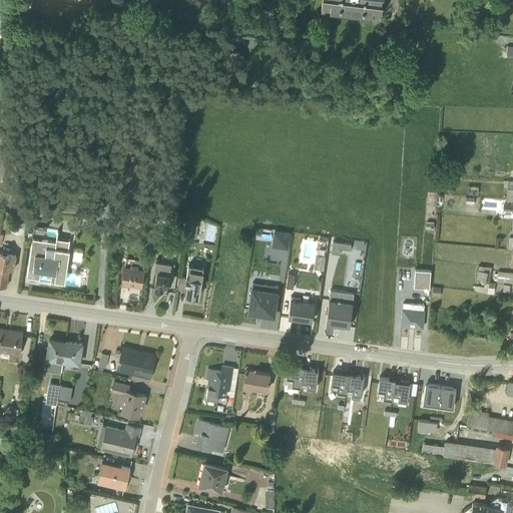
[(321,0),(321,9),(380,17),(381,0),(321,0)]
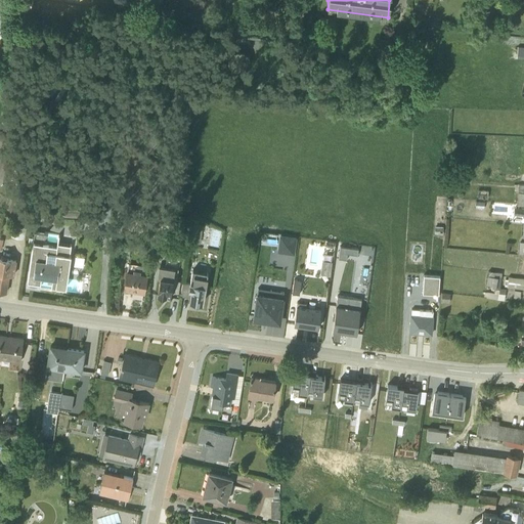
[(24,238),(27,227),(13,224),(11,235),(24,238)]
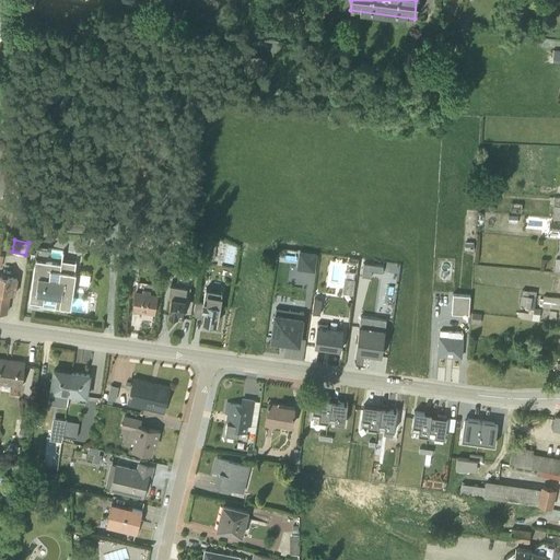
[(209,241),(206,259),(213,260),(217,242),(209,241)]
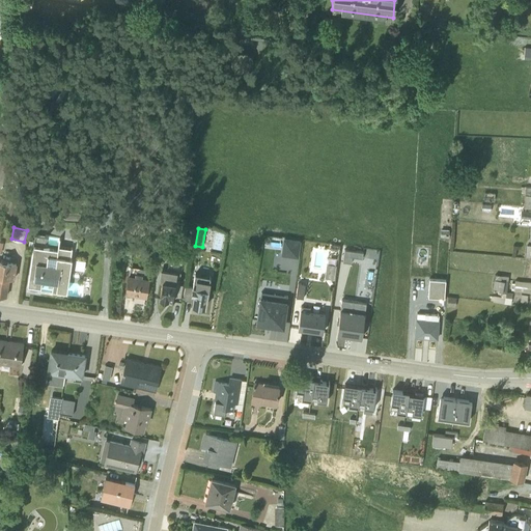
[(441,229),(440,238),(448,238),(449,229),(441,229)]
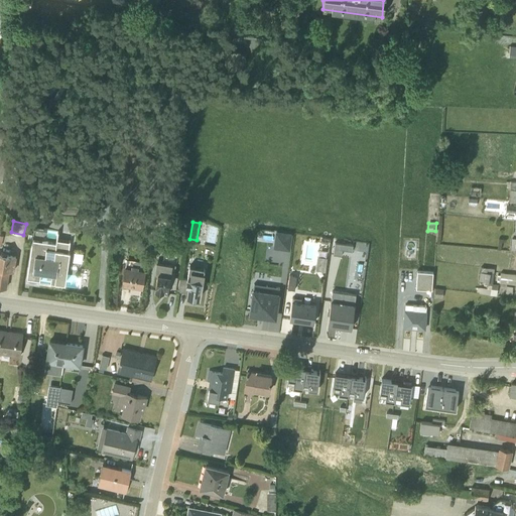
[(51,273),(49,281),(65,283),(70,250),(68,249),(69,241),(56,239),(55,242),(45,241),(46,230),(33,228),(32,233),(28,232),(27,239),(31,239),(26,278),(39,280),(40,271),(51,273)]
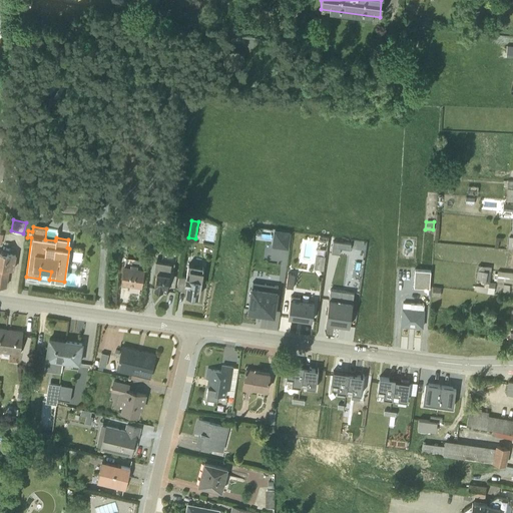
[(275,227),(272,244),(289,247),(292,230),(275,227)]
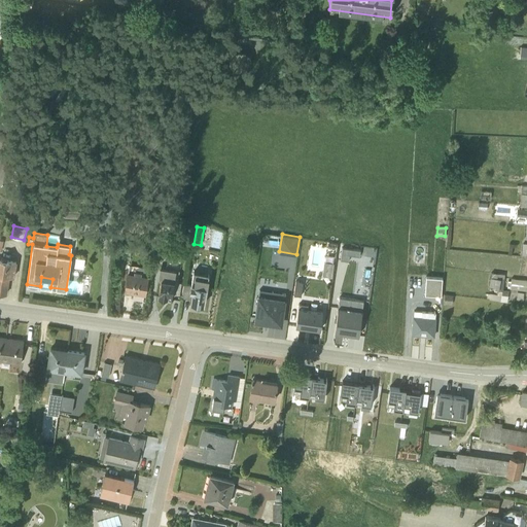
[(177,238),(175,248),(182,249),(183,239),(177,238)]
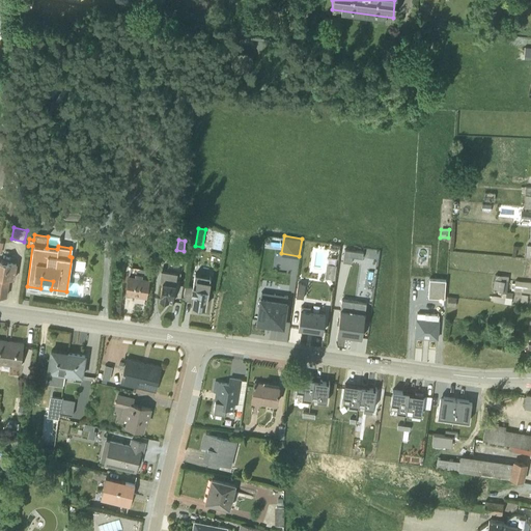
[(353,254),(363,256),(364,251),(345,248),(343,259),(352,260),(353,254)]
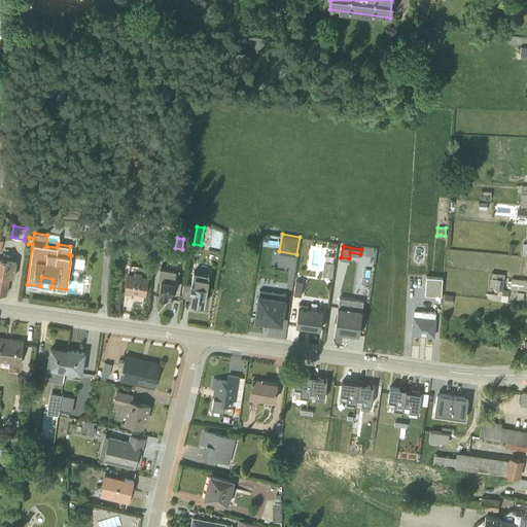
[(145,248),(143,255),(151,257),(153,249),(145,248)]
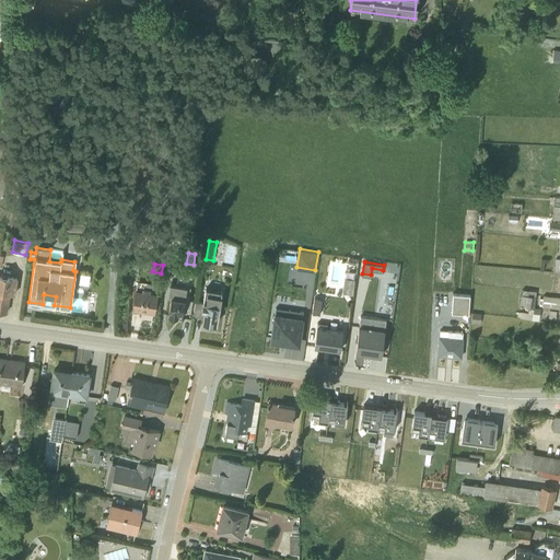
[(0,311),(7,313),(10,293),(14,294),(18,278),(0,273),(0,311)]
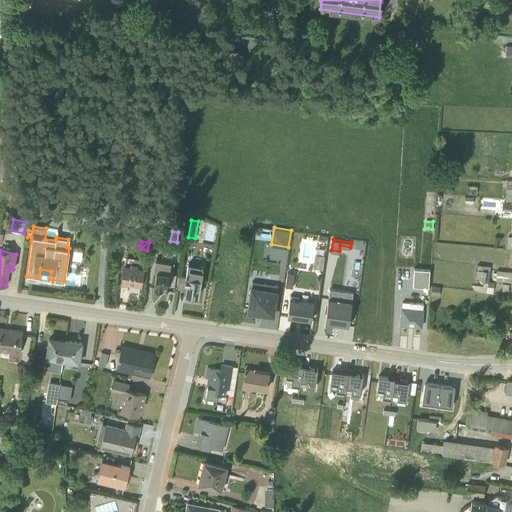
[(142,261),(125,258),(124,266),(123,266),(120,284),(129,285),(128,291),(138,293),(139,287),(141,287),(143,269),(140,268),(142,261)]
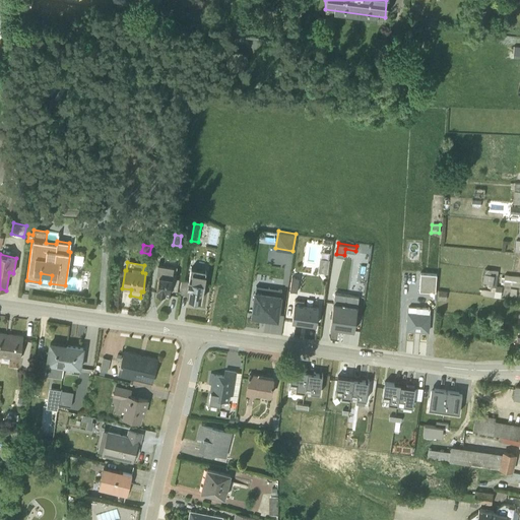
[(173,267),(157,265),(156,275),(158,276),(155,294),(169,296),(173,267)]
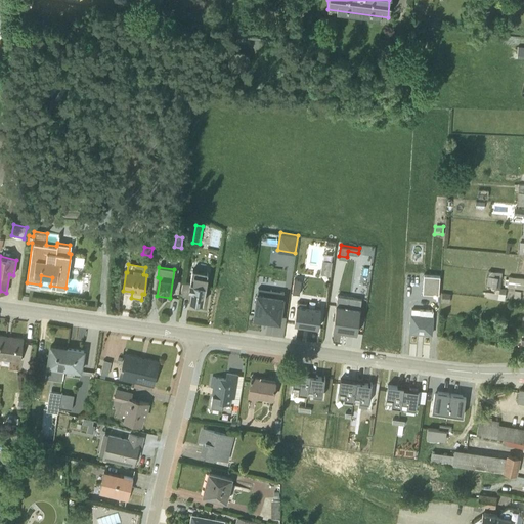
[(180,296),(189,298),(189,300),(193,300),(193,301),(202,303),(208,274),(191,271),(189,282),(189,284),(182,282),(180,296)]
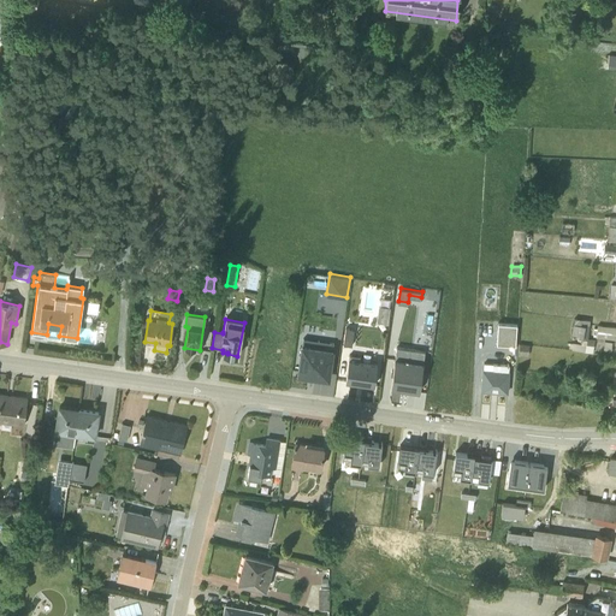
[(602,351),(610,353),(611,343),(587,339),(590,320),(574,319),(572,335),(578,336),(578,338),(581,339),(581,345),(569,343),(569,349),(572,349),(572,350),(602,354),(602,351)]
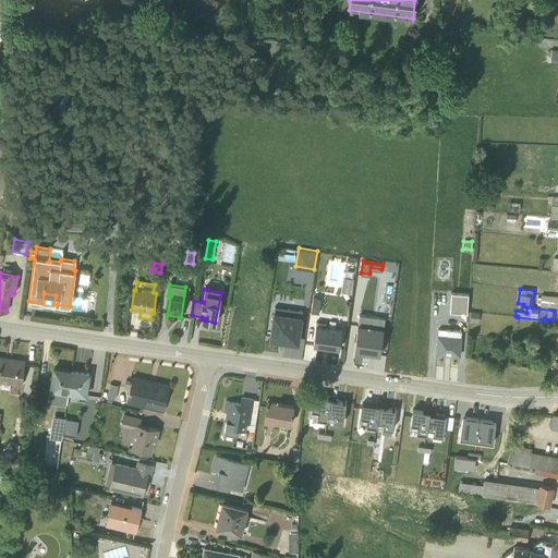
[(468,294),(451,293),(449,312),(466,313),(468,294)]
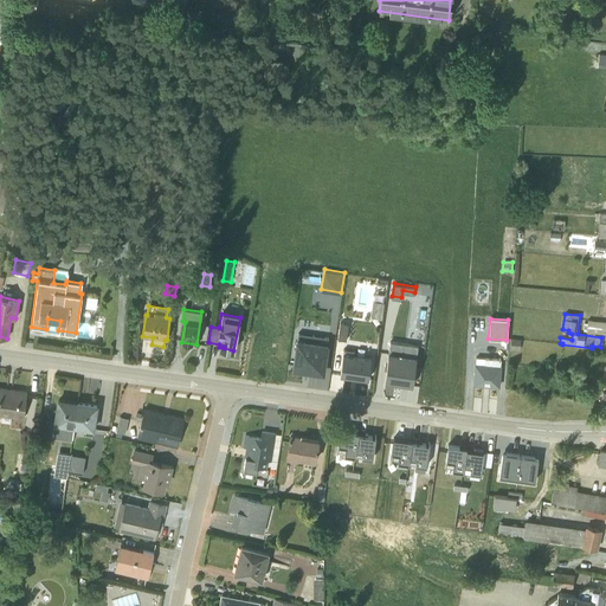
[(605,322),(587,321),(586,331),(605,333),(605,322)]
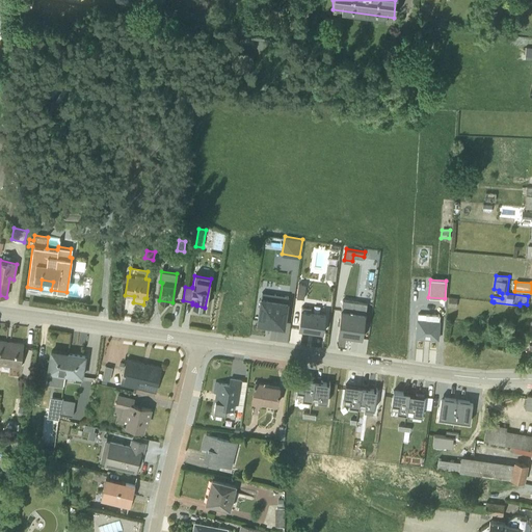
[(261,292),(257,323),(284,326),(288,296),(261,292)]
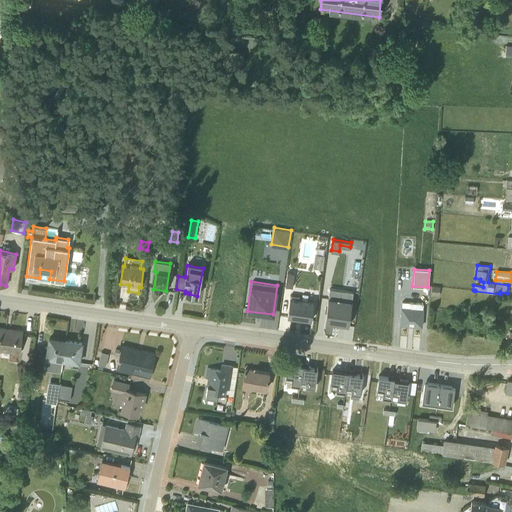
[(439,287),(431,286),(430,294),(439,295),(439,287)]
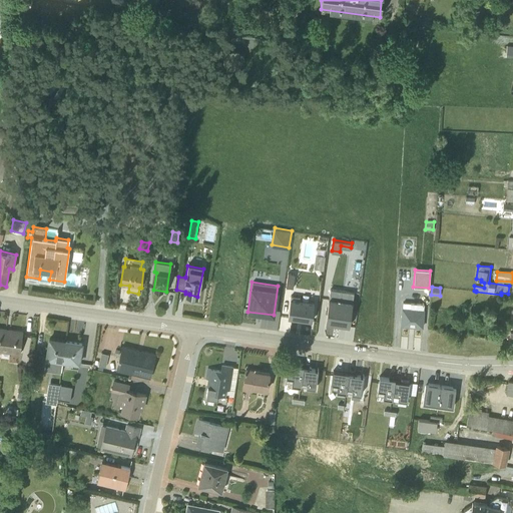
[(330,289),(325,323),(349,326),(354,292),(330,289)]
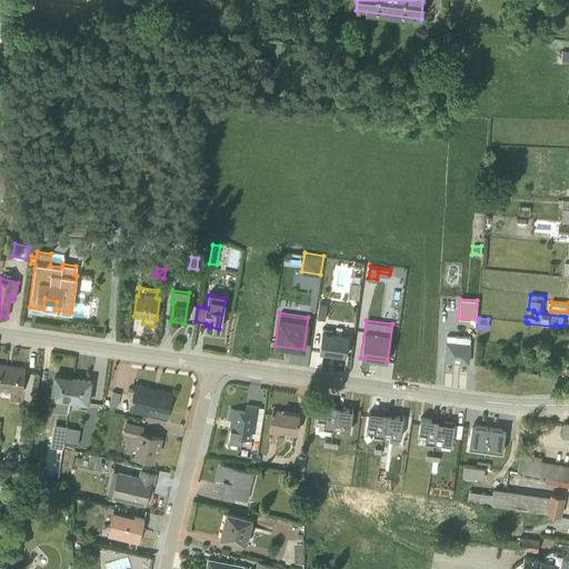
[(321,331),(319,351),(346,356),(348,335),(321,331)]
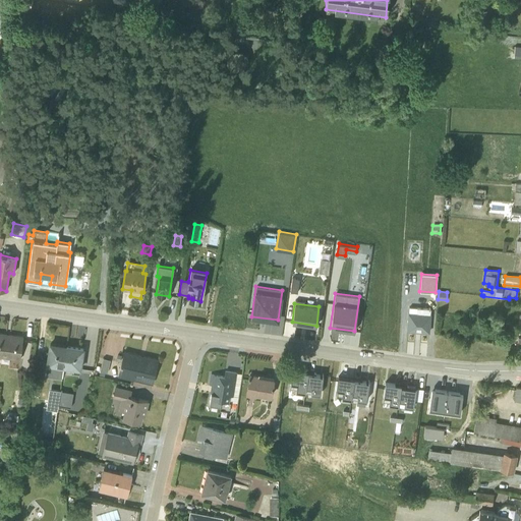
[(409,307),(407,330),(428,331),(430,307),(416,306),(416,307),(409,307)]
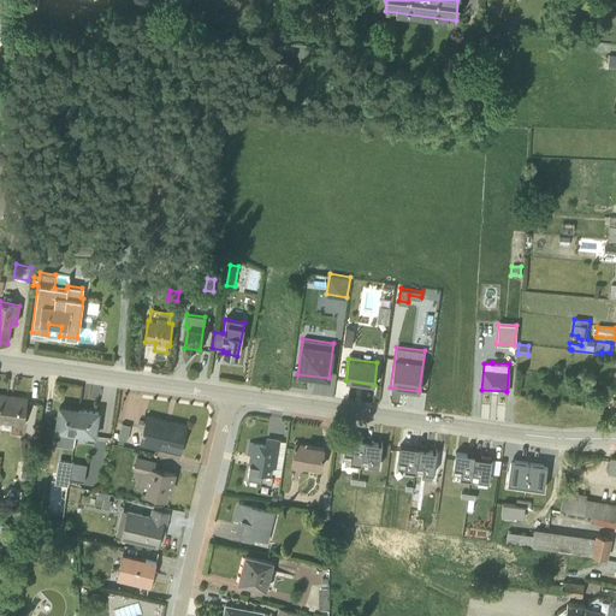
[(0,421),(24,425),(27,397),(0,392),(0,421)]
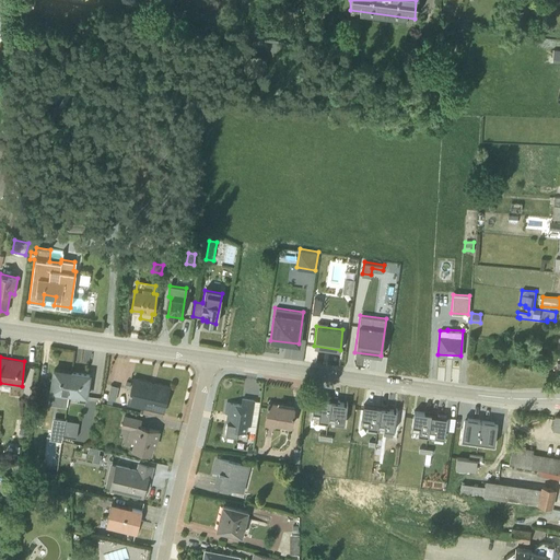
[(71,371),(53,368),(49,392),(68,395),(71,371)]
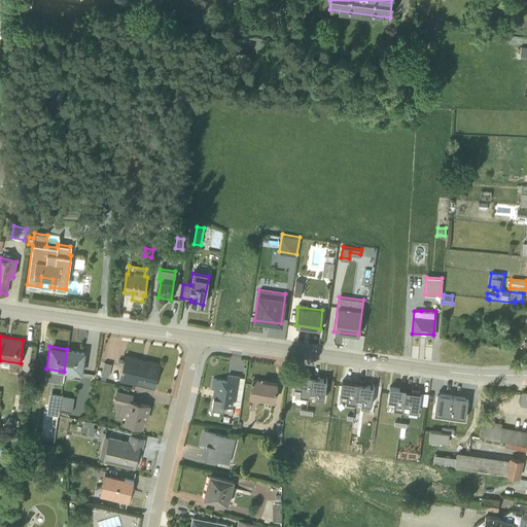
[(81,374),(84,351),(67,349),(64,372),(81,374)]
